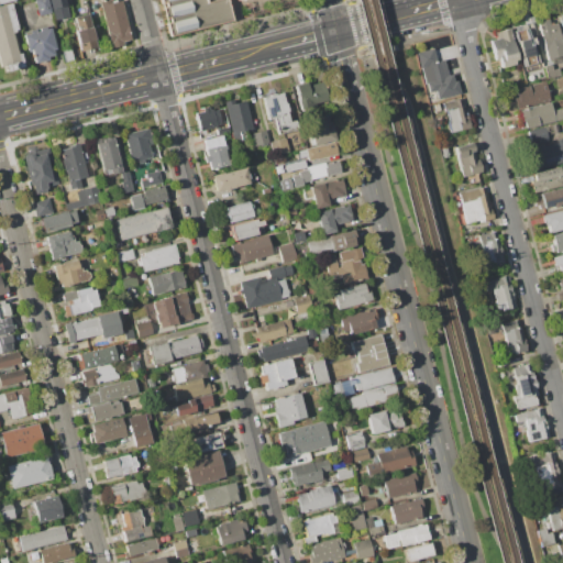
[(34,0),(48,0),(52,13),(39,15),(34,0)]
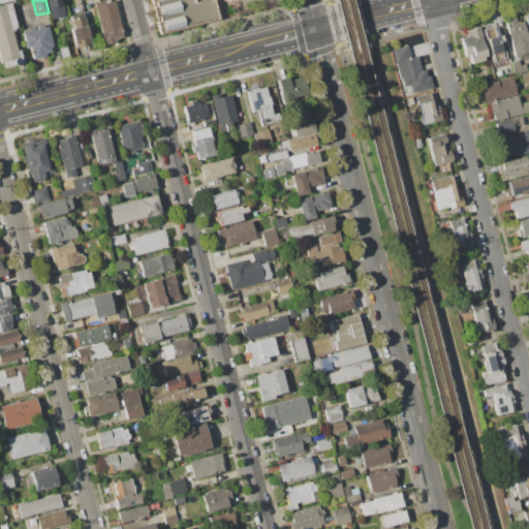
[(47,0),(61,0),(65,16),(52,19),(47,0)]
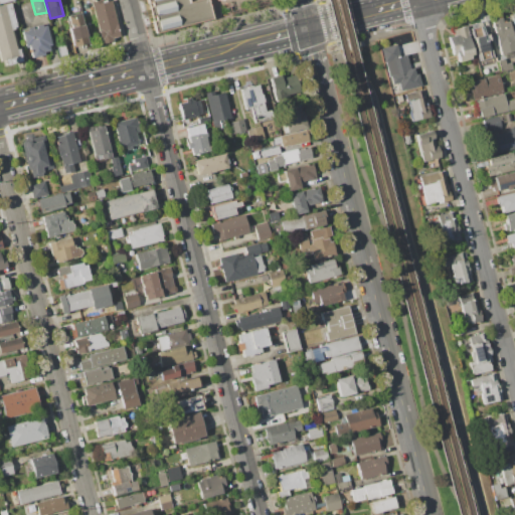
[(102,42),(91,2),(101,0),(102,3),(111,0),(121,36),(102,42)]
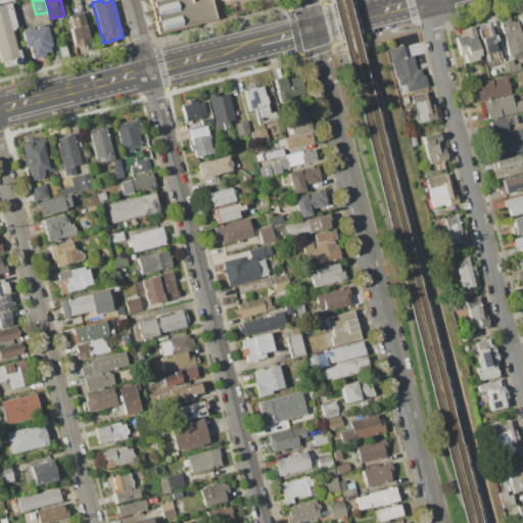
[(157,33),(148,0),(227,0),(222,1),(221,0),(209,0),(215,18),(157,33)]
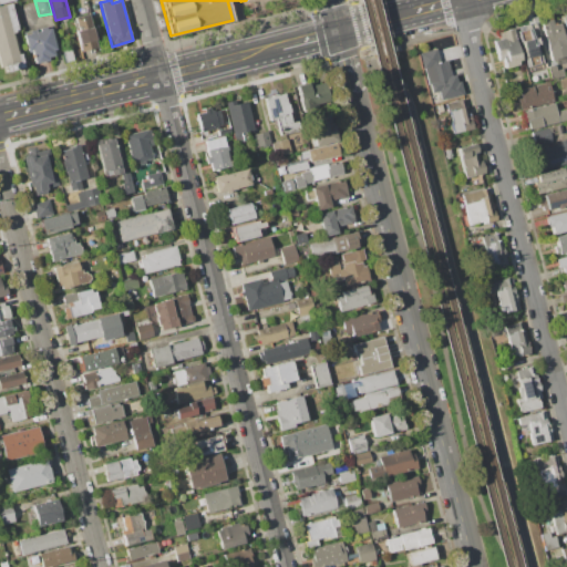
[(0,7),(16,3),(22,30),(19,31),(29,68),(7,73),(0,49),(0,7)]
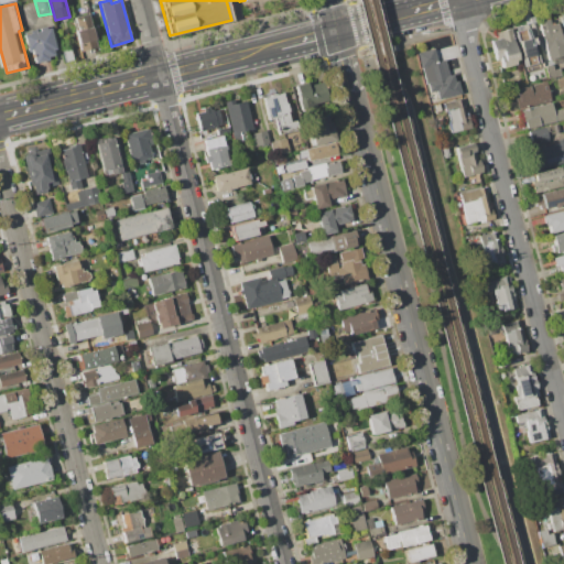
[(88,14),(96,47),(79,52),(71,19),(88,14)]
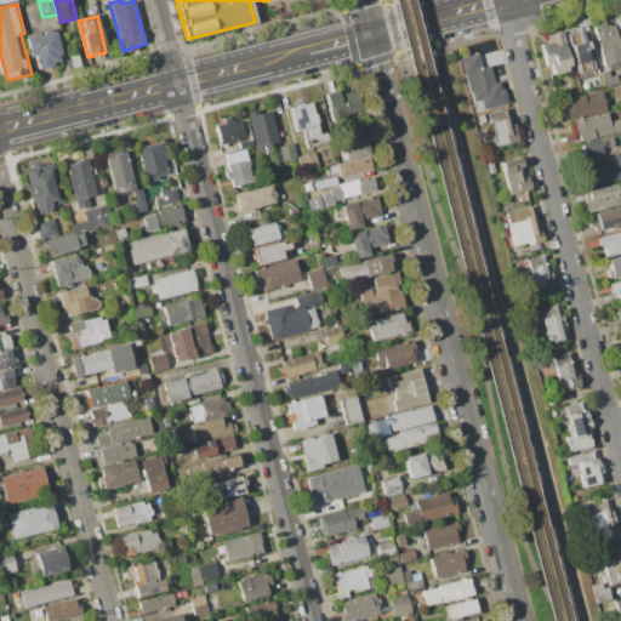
[(620,50),(620,61),(604,66),(593,22),(604,20),(605,27),(615,26),(620,50)]
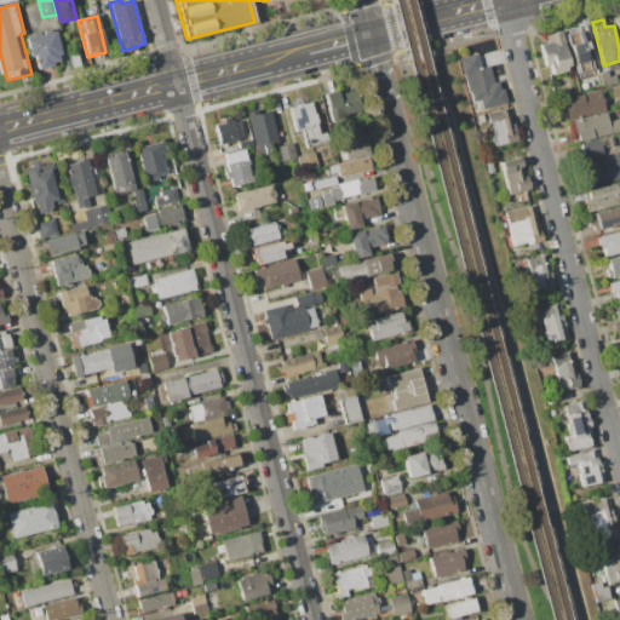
[(578,73),(567,35),(574,33),(573,28),(579,27),(583,41),(586,40),(595,68),(578,73)]
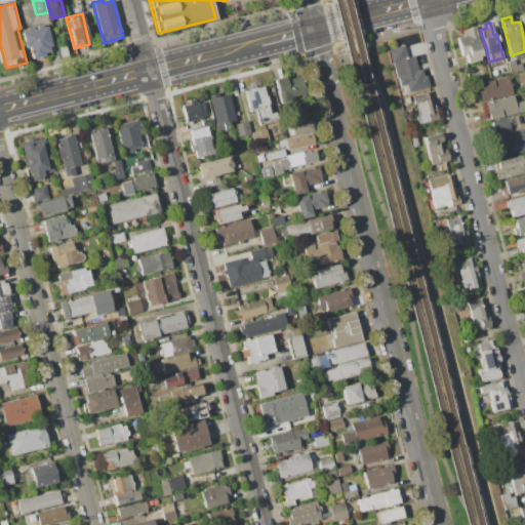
[(22,33),(29,31),(28,29),(33,28),(33,30),(37,29),(36,27),(42,25),(43,28),(47,27),(52,46),(49,47),(50,52),(44,53),(45,56),(32,59),(29,48),(26,49),(22,33)]
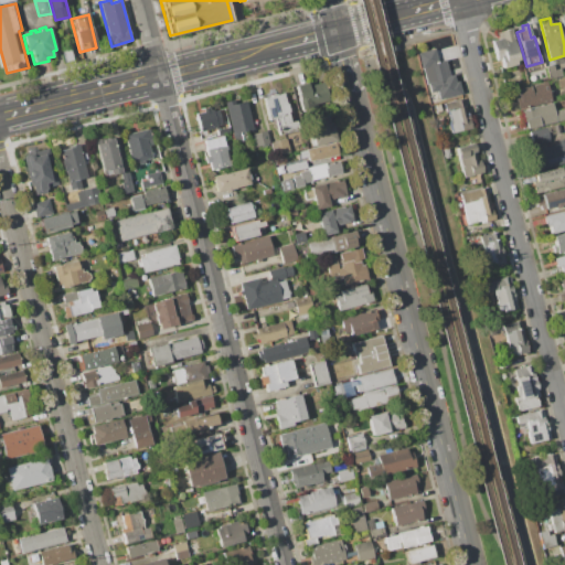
[(511,29),(520,64),(502,68),(500,61),(498,61),(492,40),(498,39),(497,32),(511,29)]
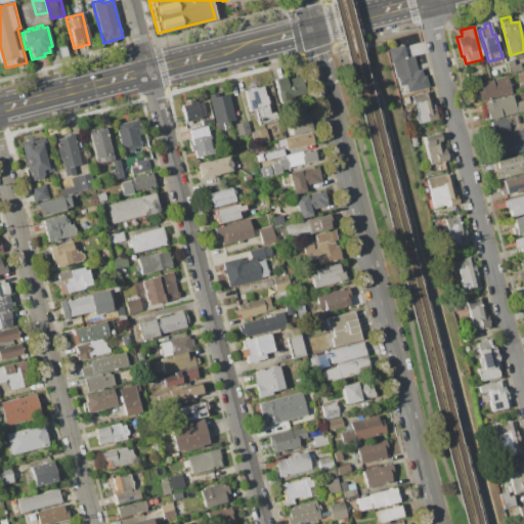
[(69,58),(60,60),(57,47),(66,45),(69,58)]
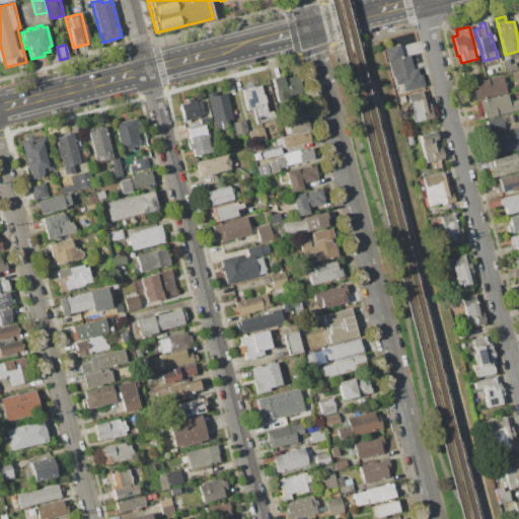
[(385,49),(398,46),(401,57),(409,55),(413,69),(417,68),(418,75),(421,75),(424,87),(396,93),(385,49)]
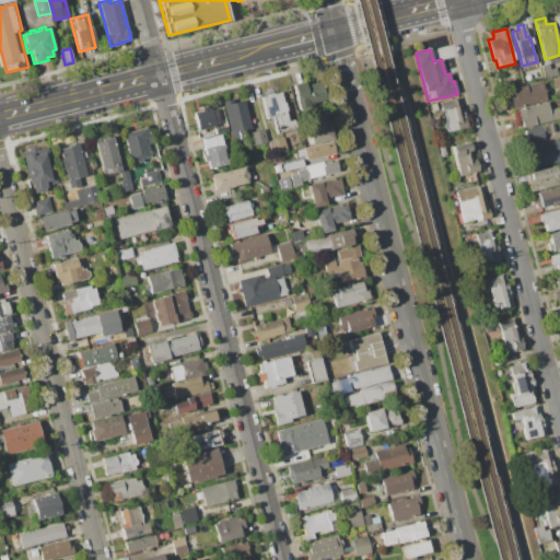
[(541,67),(548,65),(549,69),(556,68),(558,76),(544,79),(541,67)]
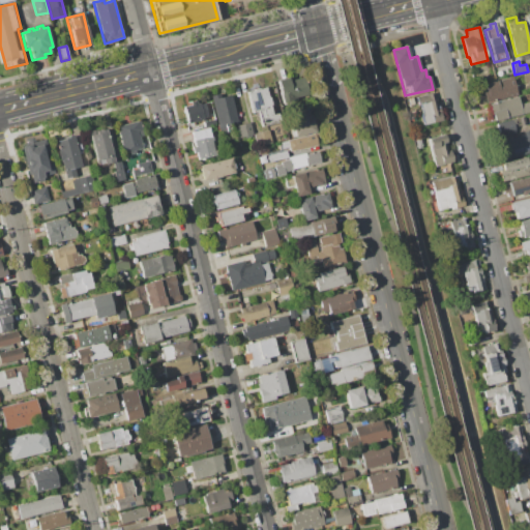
[(276,80),(291,77),(292,80),(303,78),(308,95),(296,98),(296,102),(283,106),(276,80)]
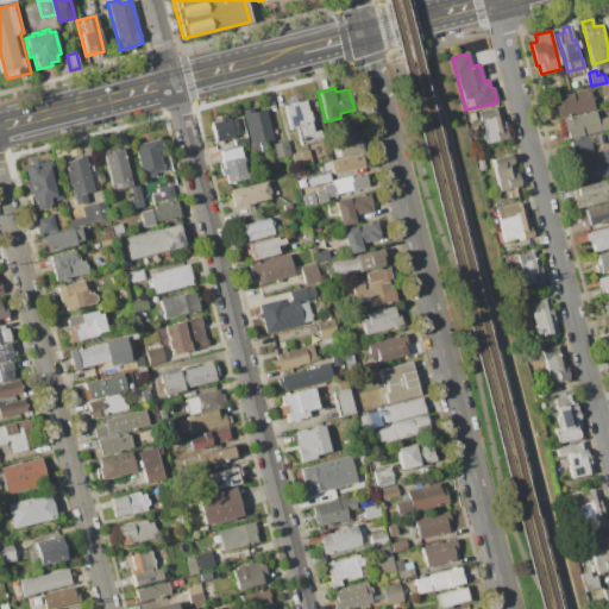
[(559,117),(556,106),(558,105),(557,96),(589,88),(594,108),(559,117)]
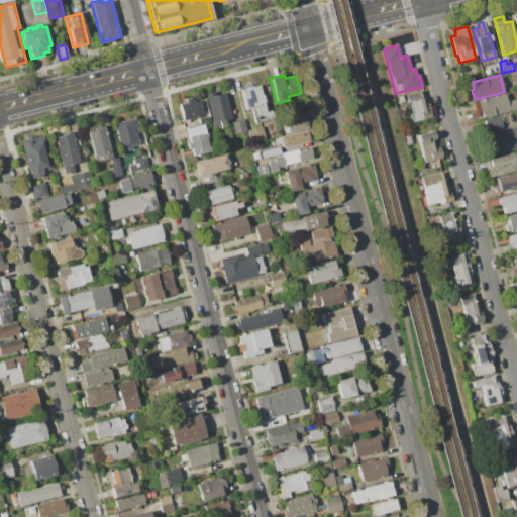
[(241,90),(247,89),(247,88),(252,86),(252,87),(260,85),(265,103),(264,103),(266,112),(270,111),(273,119),(255,124),(250,109),(246,110),(241,90)]
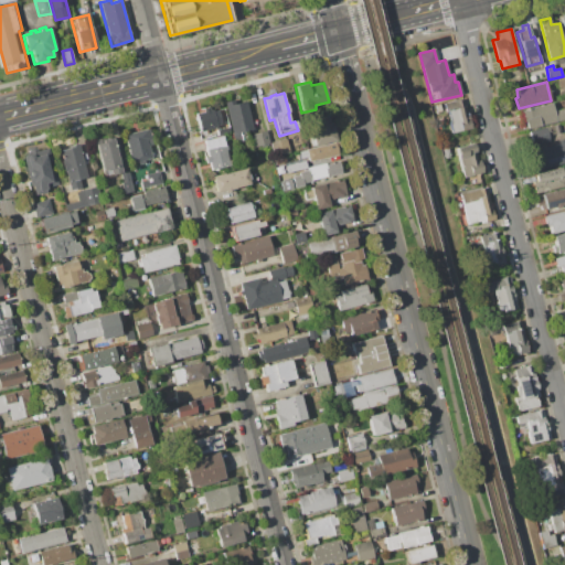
[(444,103),(462,98),(468,117),(471,129),(452,135),(449,121),(450,120),(448,110),(446,112),(444,103)]
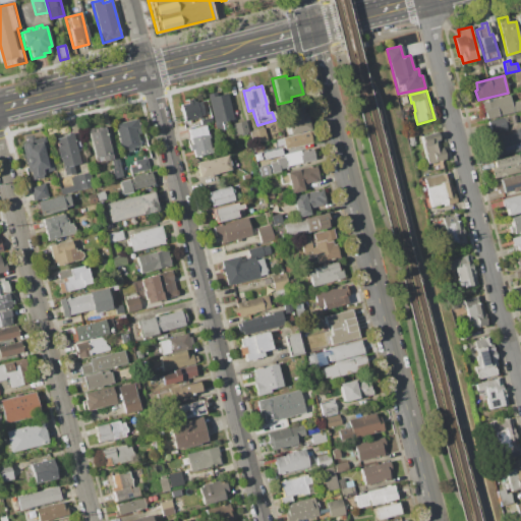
[(227,94),(233,119),(215,124),(207,95),(216,93),(217,96),(227,94)]
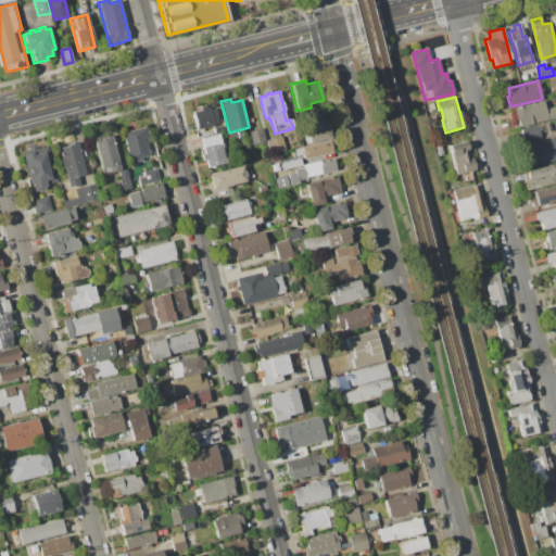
[(543,102),(544,109),(555,106),(555,110),(555,117),(515,128),(510,110),(543,102)]
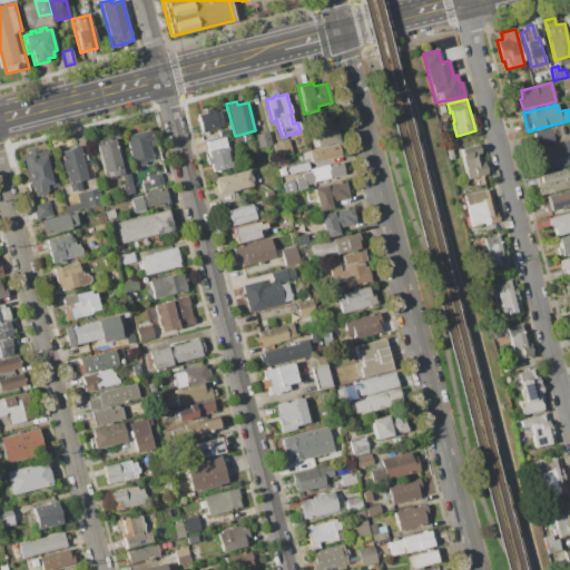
[(197,116),(206,114),(205,109),(210,108),(212,112),(214,112),(219,111),(223,126),(217,127),(218,129),(202,133),(197,116)]
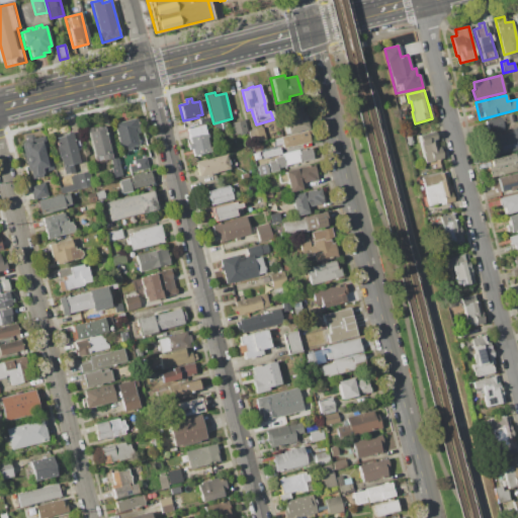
[(286,135),(280,110),(301,105),(303,112),(305,111),(309,128),(286,135)]
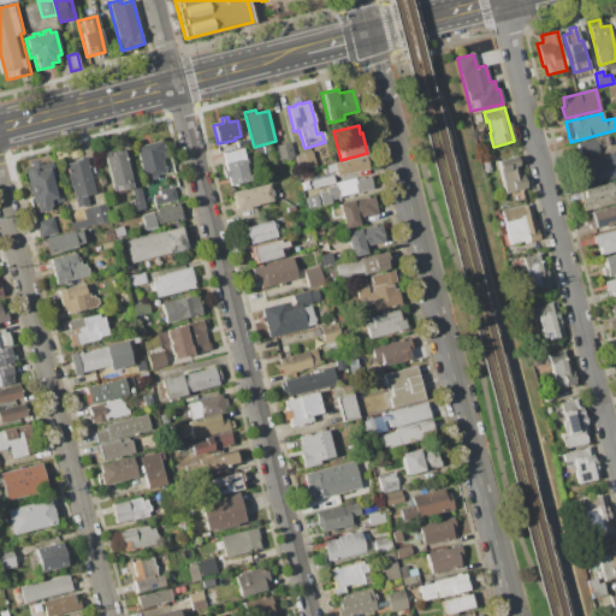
[(578,144),(596,138),(600,154),(581,159),(578,144)]
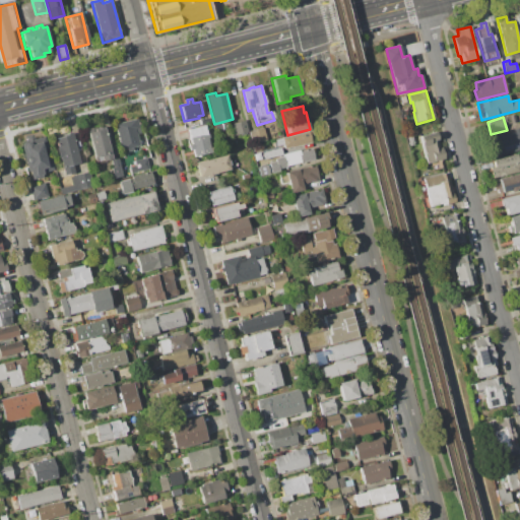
[(114,125),(136,119),(140,134),(137,134),(139,146),(121,150),(114,125)]
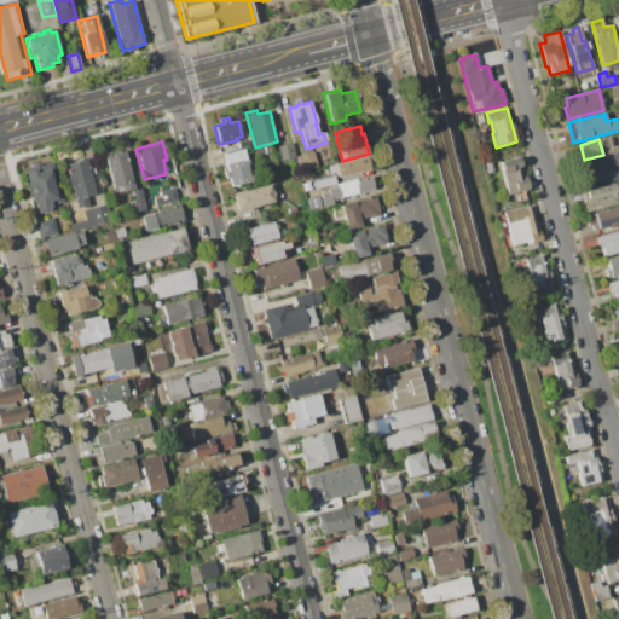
[(276,146),(293,143),(296,157),(279,161),(276,146)]
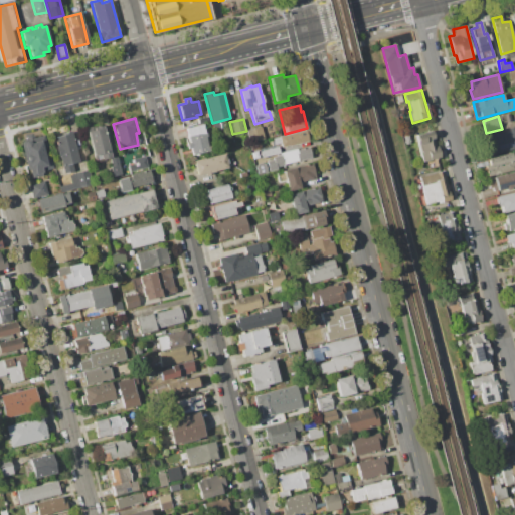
[(86,128),(91,127),(91,128),(102,125),(110,157),(95,161),(86,128)]
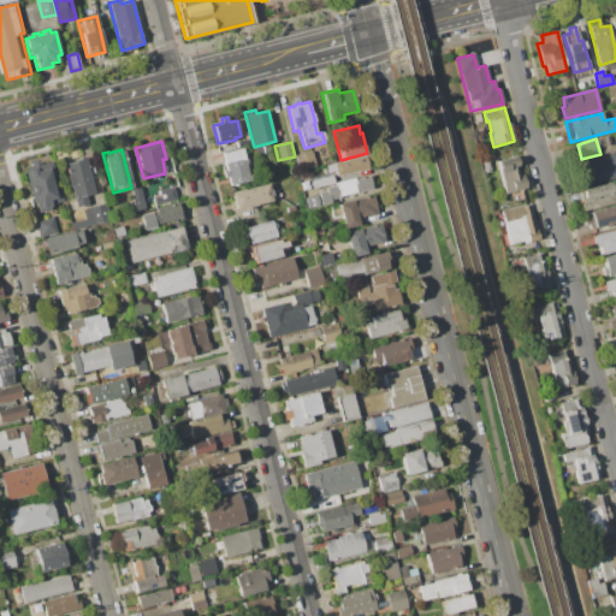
[(223,154),(243,149),(244,159),(247,158),(248,164),(247,164),(250,182),(231,187),(229,177),(225,178),(223,171),(227,170),(223,154)]
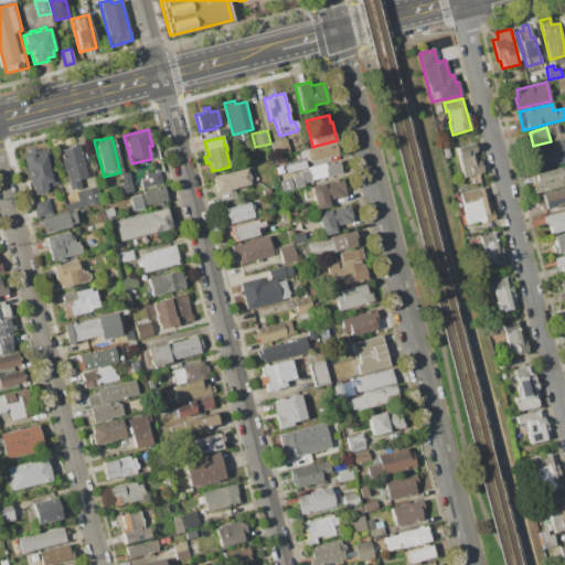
[(270,142),(287,139),(290,153),(274,157),(270,142)]
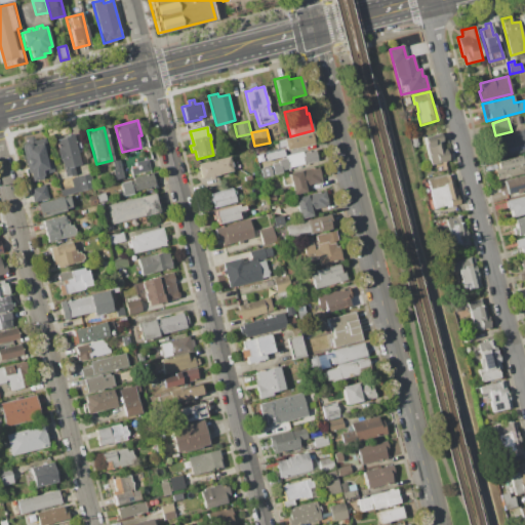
[(524,151),(501,158),(496,139),(520,133),(519,130),(524,129),(524,151)]
